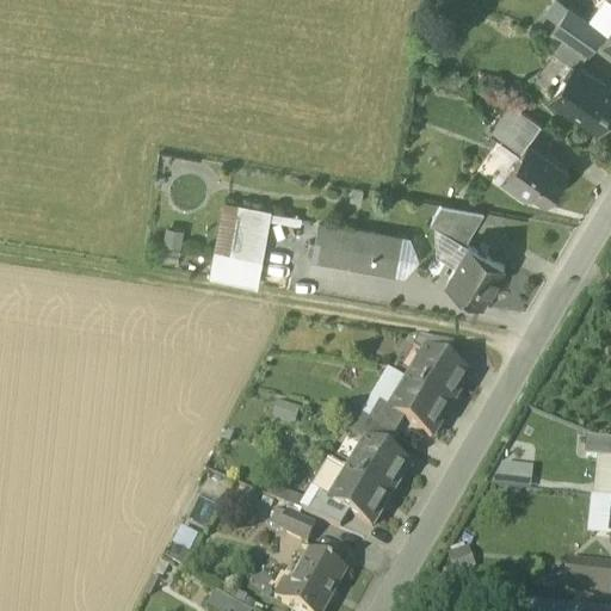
[(606,35),(610,28),(610,0),(604,0),(588,23),(606,35)]
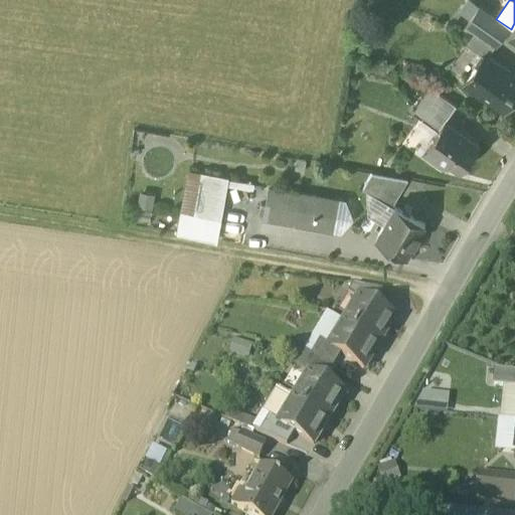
[(507,34),(511,29),(496,19),(479,6),(463,28),(474,32),(475,31),(495,45),(504,32),(507,34)]
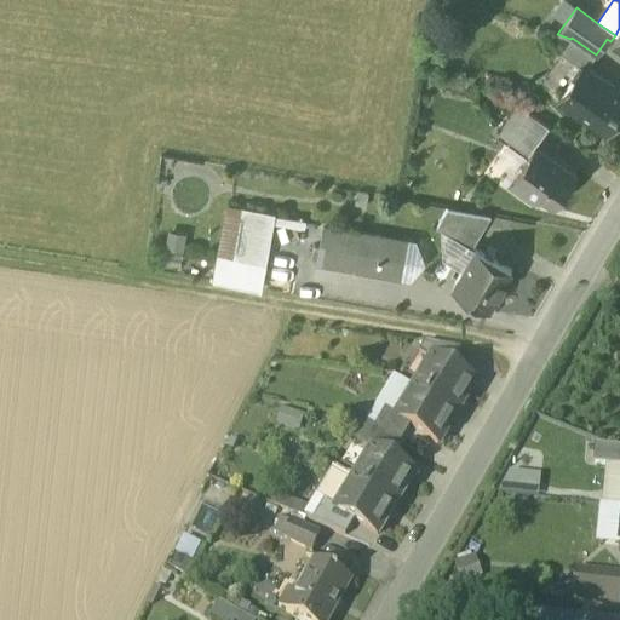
[(572,38),(570,39),(561,53),(581,68),(583,65),(586,68),(596,55),(572,38)]
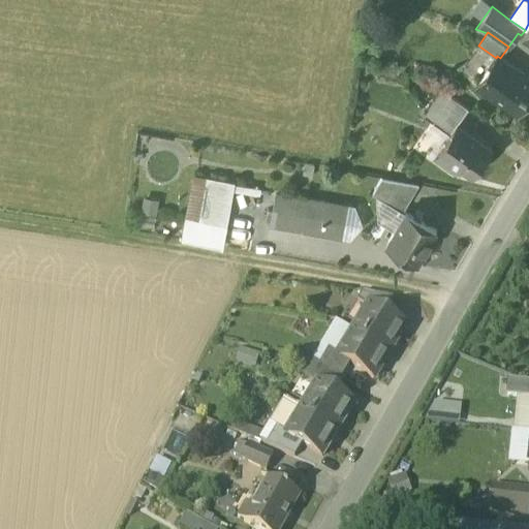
[(528,42),(522,37),(517,43),(528,54),(528,42)]
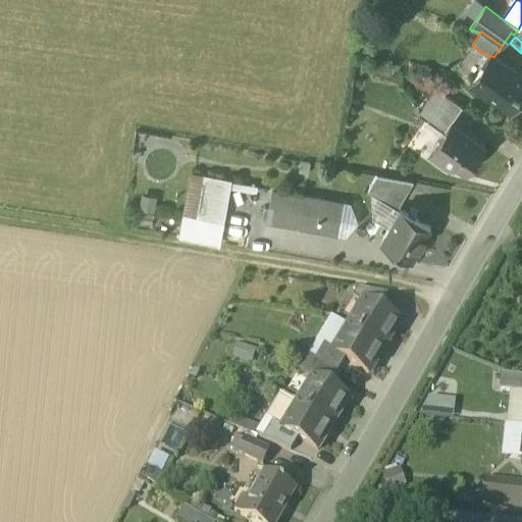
[(471,83),(509,109),(521,90),(521,77),(493,57),(490,55),(489,57),(471,83)]
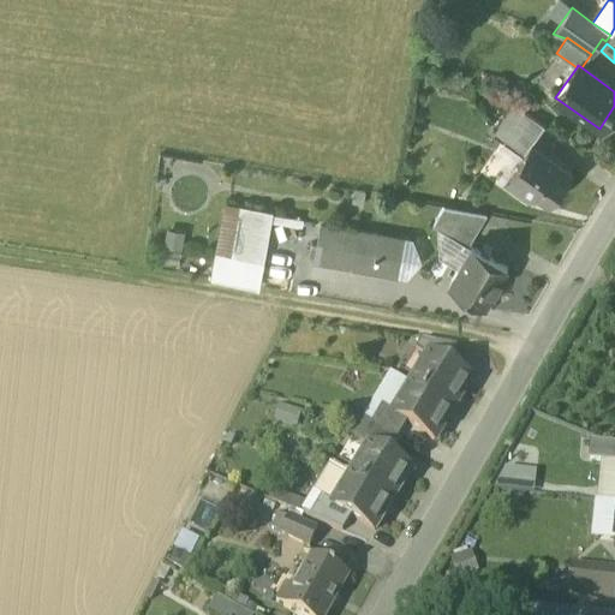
[(493,133),(513,149),(525,132),(532,138),(542,124),(524,111),(512,107),(493,133)]
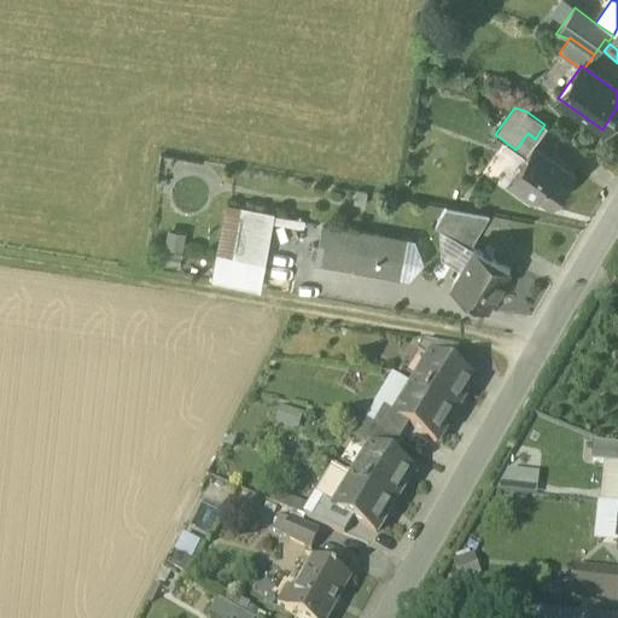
[(523,156),(531,144),(535,139),(528,133),(516,150),(523,156)]
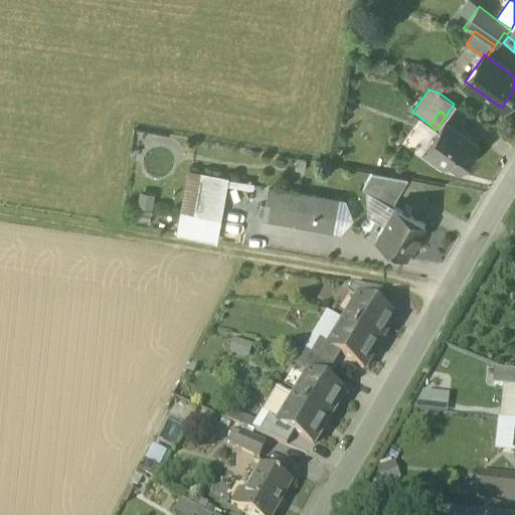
[(446,162),(458,171),(477,144),(443,120),(436,130),(420,150),(443,166),(446,162)]
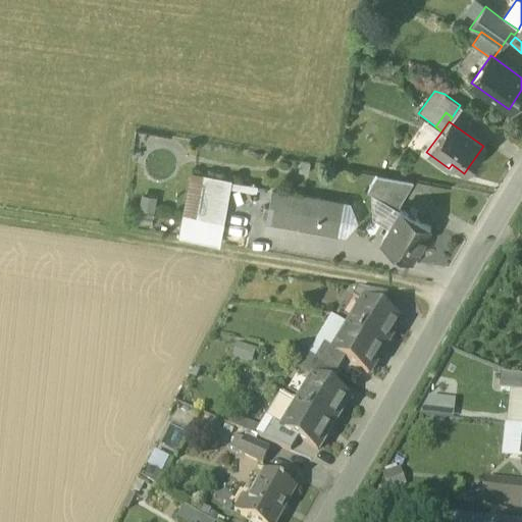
[(180,236),(216,243),(228,178),(192,172),(180,236)]
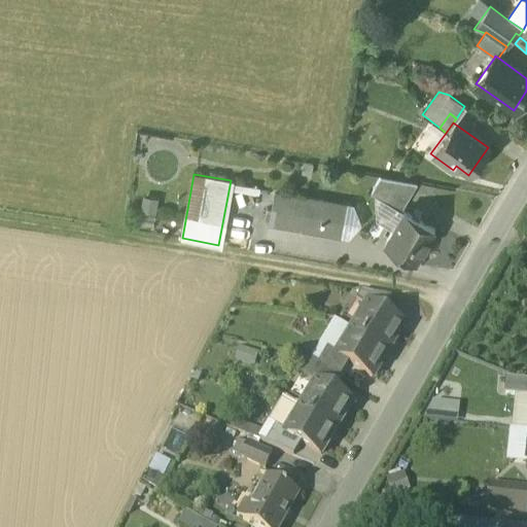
[(372,192),(401,211),(417,183),(381,177),(372,192)]
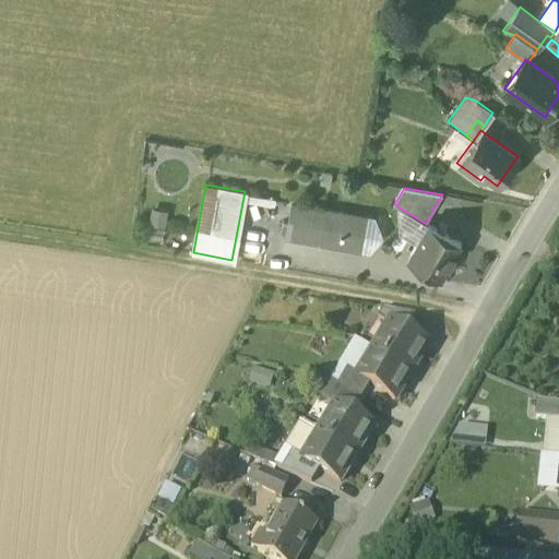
[(361,250),(365,236),(340,232),(343,215),(290,205),(285,236),(361,250)]
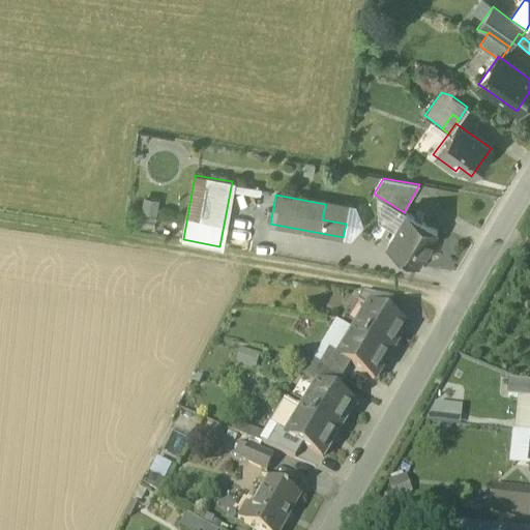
[(348,208),(325,204),(322,219),(346,224),(348,208)]
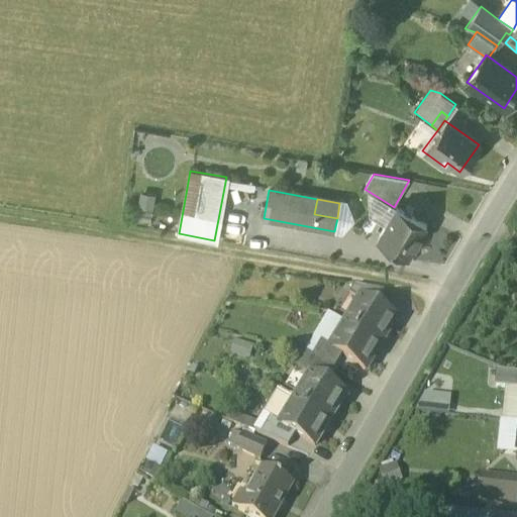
[(407,256),(408,257),(426,225),(396,207),(377,239),(407,256)]
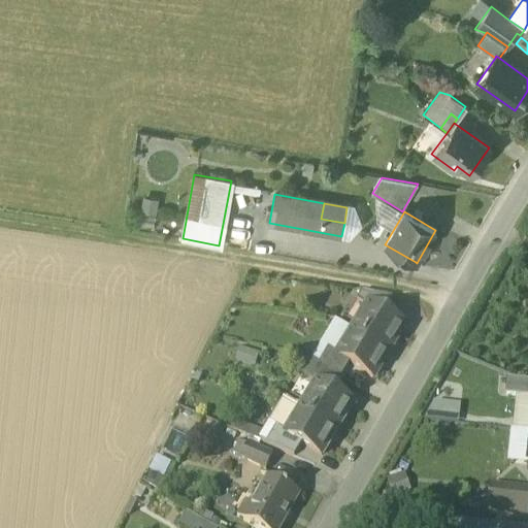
[(367,307),(384,317),(394,299),(362,294),(356,302),(367,308),(367,307)]
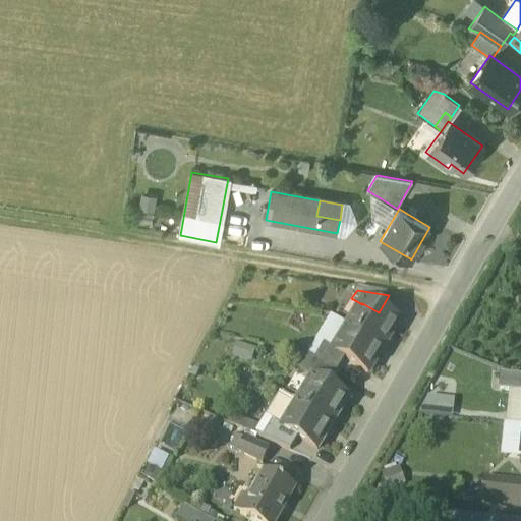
[(362,304),(348,328),(383,349),(398,325),(379,312),(362,303),(362,304)]
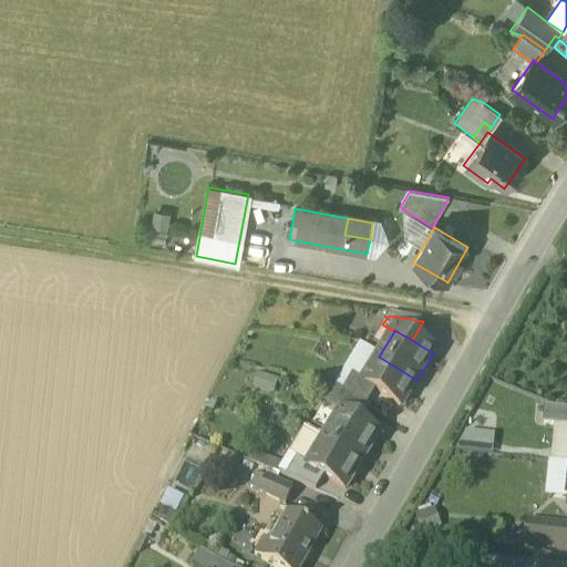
[(400,408),(416,380),(379,357),(363,383),(362,384),(374,392),(400,408)]
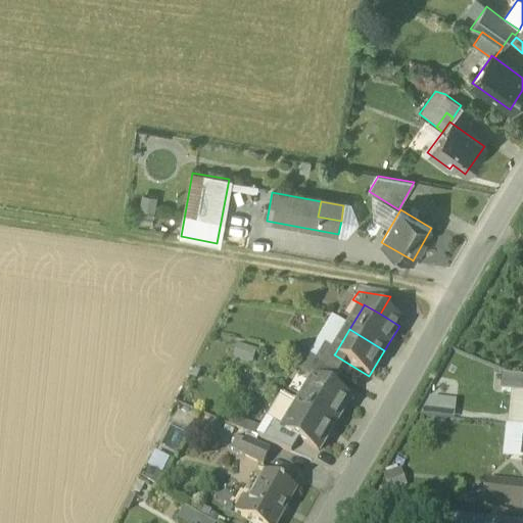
[(324,347),(315,363),(337,376),(345,362),(334,354),(335,353),(324,347)]
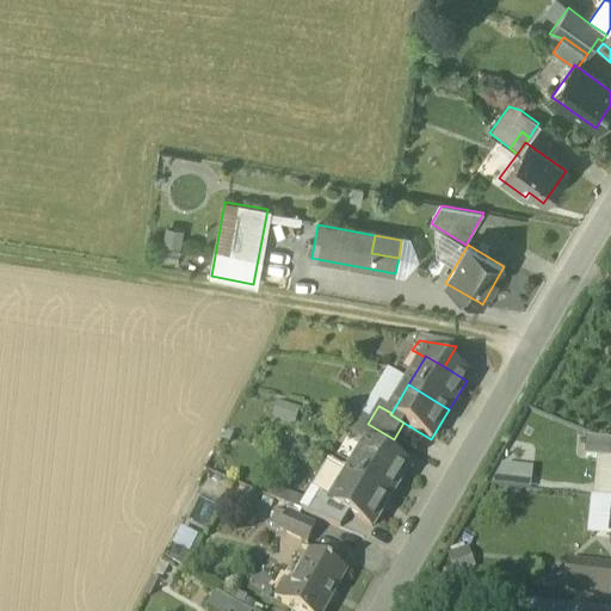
[(383,456),(394,439),(368,424),(357,442),(365,448),(365,445),(383,456)]
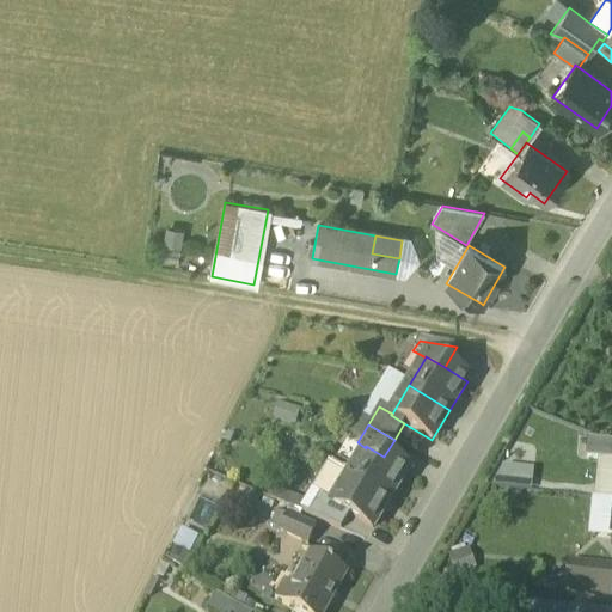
[(587,461),(611,463),(611,444),(588,442),(587,461)]
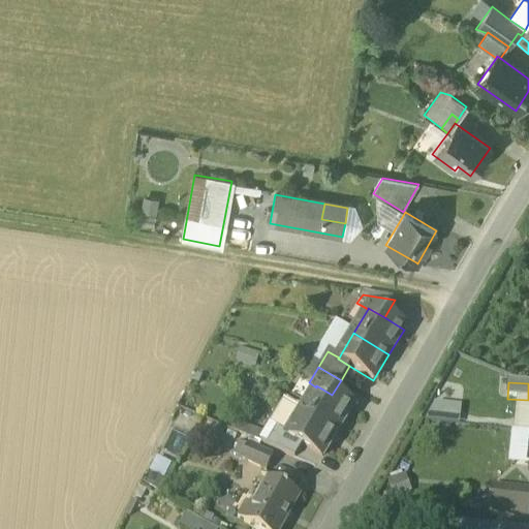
[(316,387),(301,411),(336,433),(351,407),(332,395),(316,385),(316,387)]
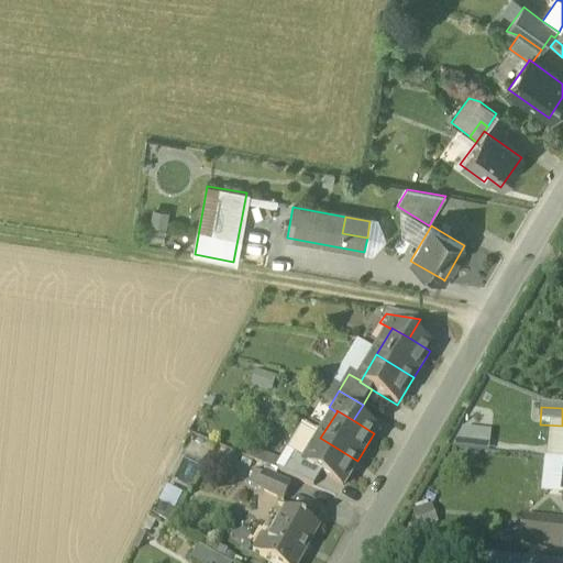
[(489,451),(492,432),(460,430),(459,449),(489,451)]
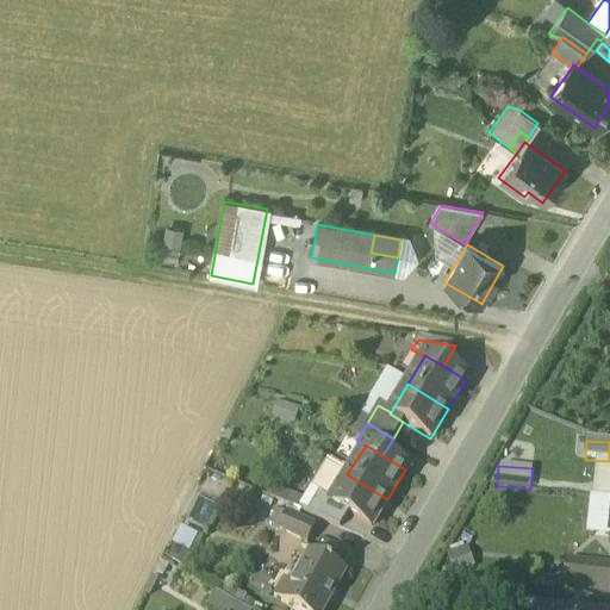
[(371,528),(387,499),(347,474),(330,503),(330,504),(348,515),(371,528)]
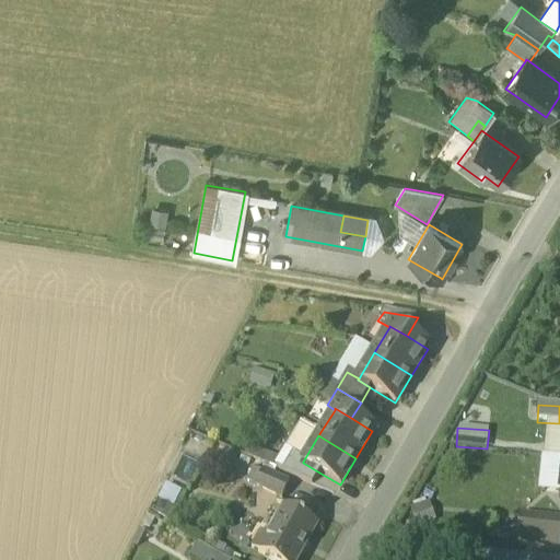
[(280,474),(311,487),(319,473),(303,463),(303,462),(292,455),(280,474)]
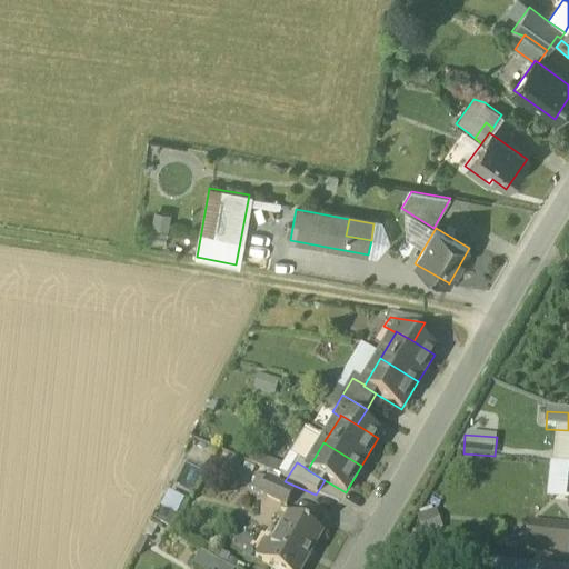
[(568,467),(555,467),(550,466),(547,501),(568,503),(568,467)]
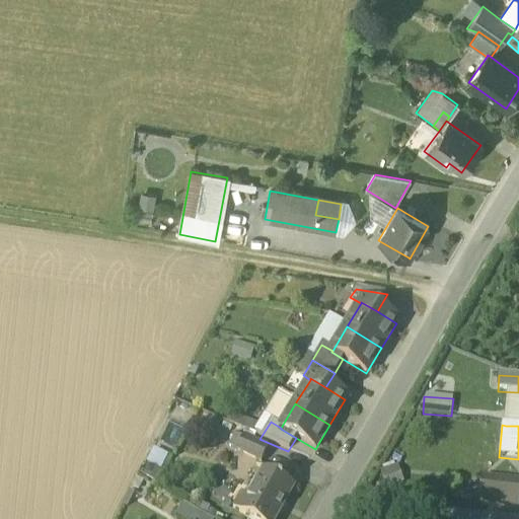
[(237,451),(260,464),(268,450),(243,440),(237,451)]
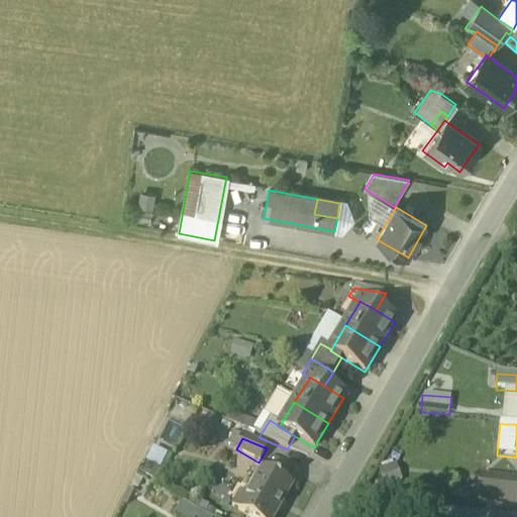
[(239,515),(242,516),(276,516),(293,487),(264,471),(239,515)]
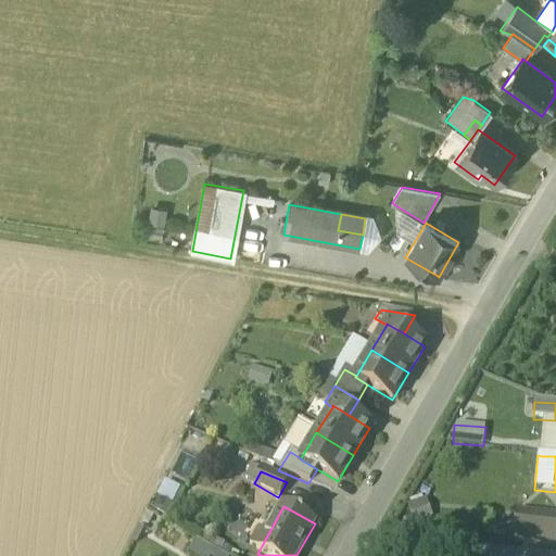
[(516,541),(554,545),(555,530),(555,518),(518,515),(516,541)]
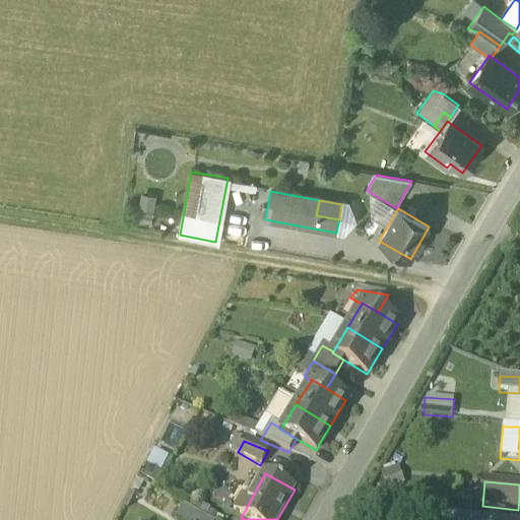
[(204,519),(183,508),(176,519),(204,519)]
